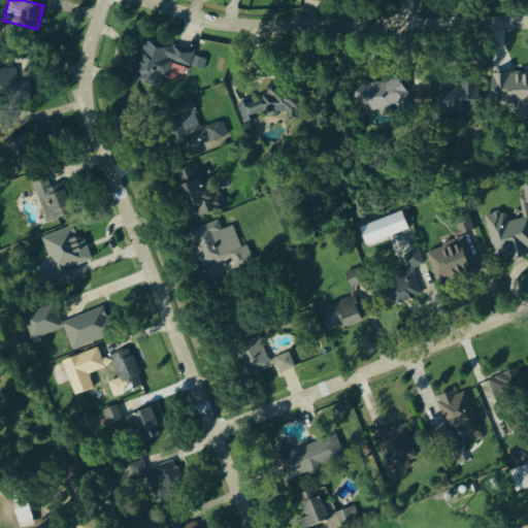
[(161,89),(173,61),(202,72),(207,61),(147,37),(132,77),(161,89)]
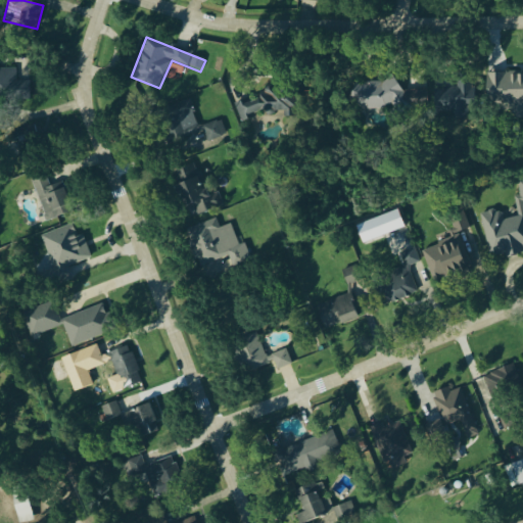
[(30,82),(15,83),(15,69),(0,68),(0,95),(30,95),(30,82)]
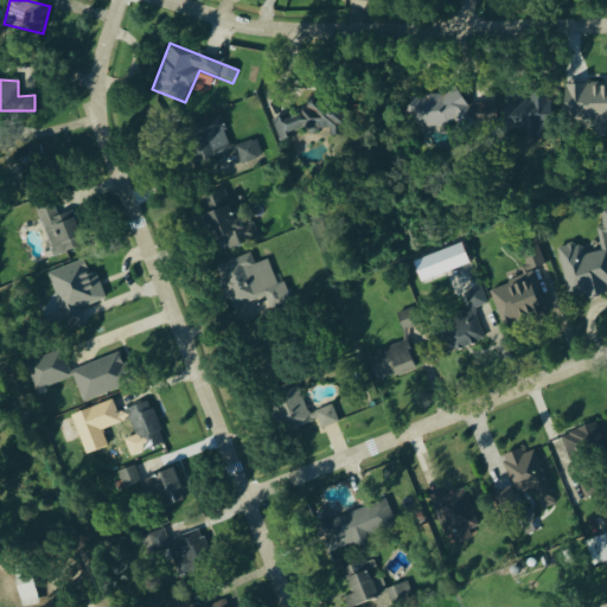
[(606,84),(566,85),(567,123),(602,122),(602,134),(606,134),(606,84)]
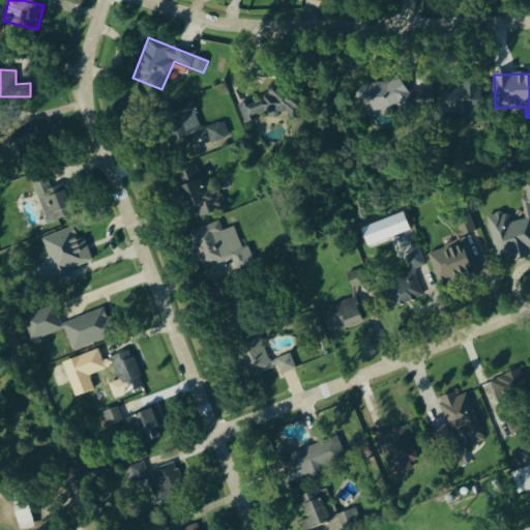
[(358,89),(366,117),(400,108),(403,116),(436,107),(431,88),(406,95),(402,77),(358,89)]
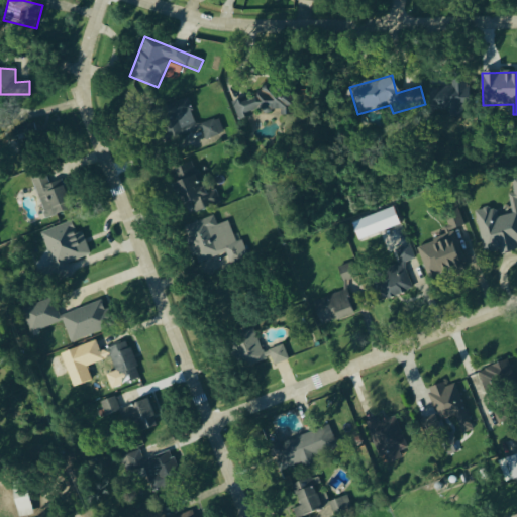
[(430,79),(431,112),(450,111),(450,117),(462,117),(461,106),(471,106),(470,78),(430,79)]
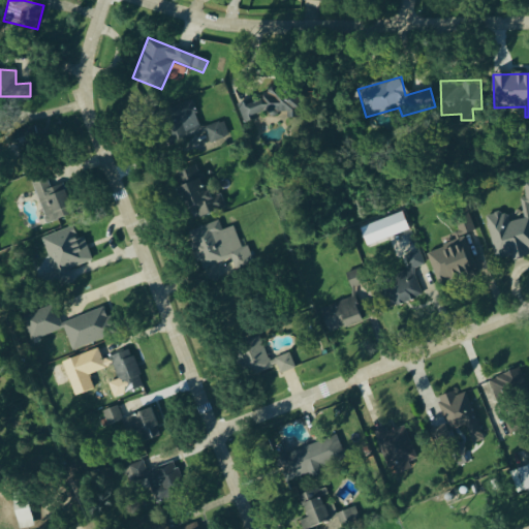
[(238,109),(245,125),(255,121),(284,109),(289,120),(306,114),(296,91),(288,95),(285,88),(238,109)]
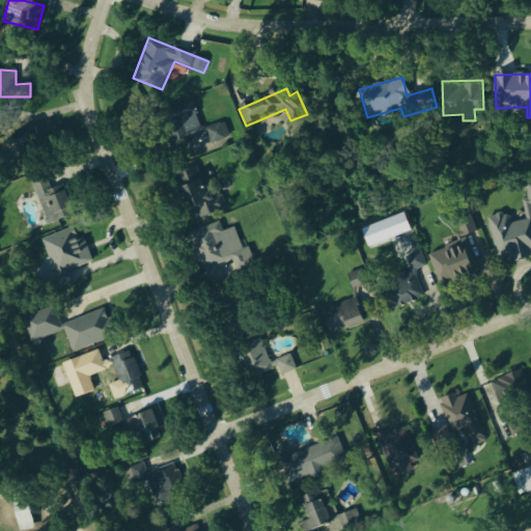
[(225,122),(200,130),(193,103),(172,109),(186,157),(230,143),(225,122)]
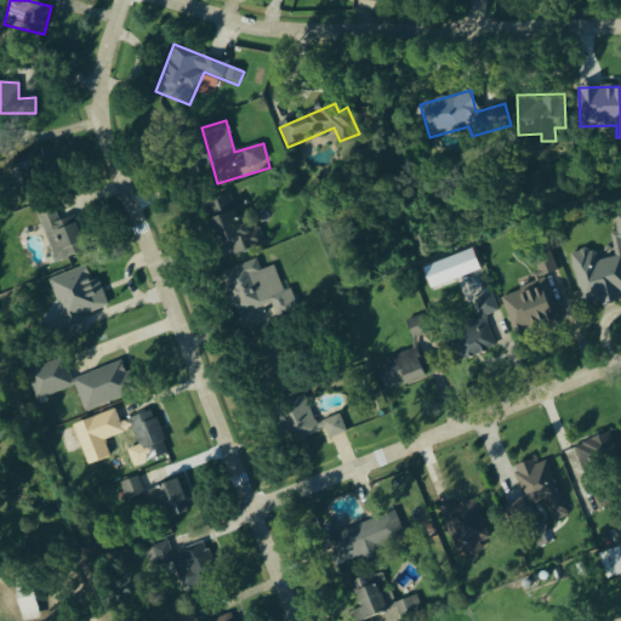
[(206,200),(223,260),(256,250),(239,191),(206,200)]
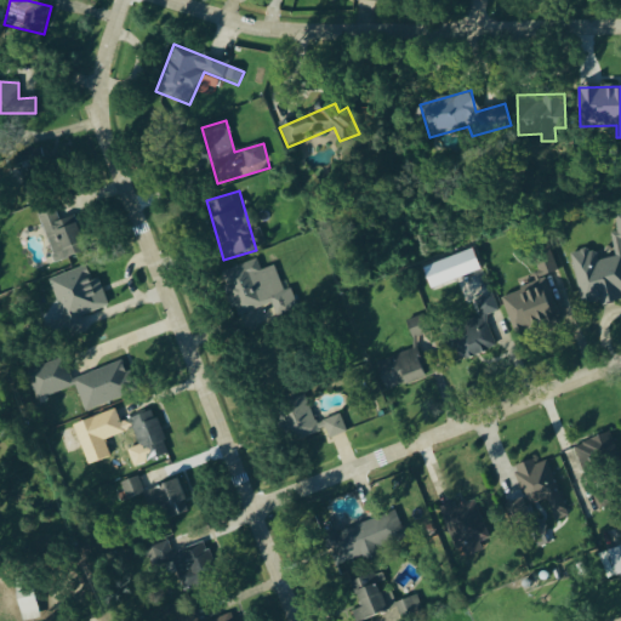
[(36,214),(56,263),(87,251),(74,216),(60,222),(53,208),(36,214)]
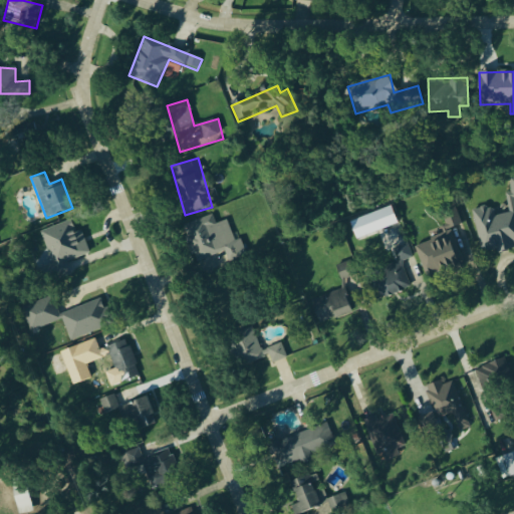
[(471,211),(484,255),(493,256),(513,250),(513,179),(510,179),(510,193),(507,194),(506,211),(474,210),(471,211)]
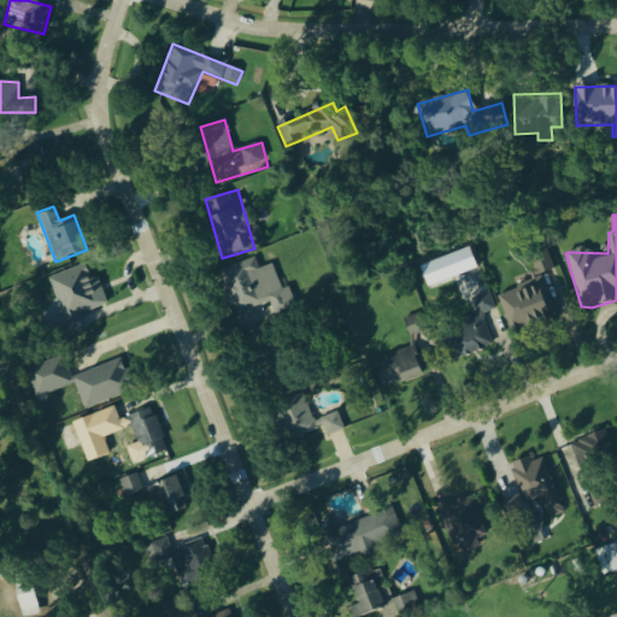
[(479,272),(472,251),(421,265),(427,287),(479,272)]
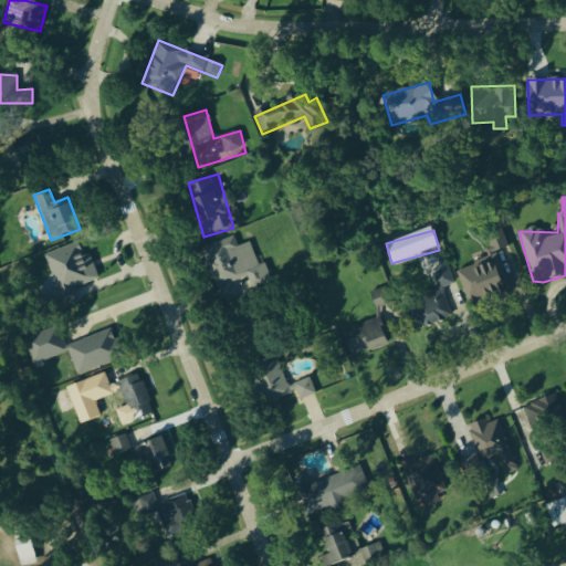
[(250,243),(237,248),(233,239),(202,250),(216,289),(248,278),(252,290),(272,282),(265,263),(258,266),(250,243)]
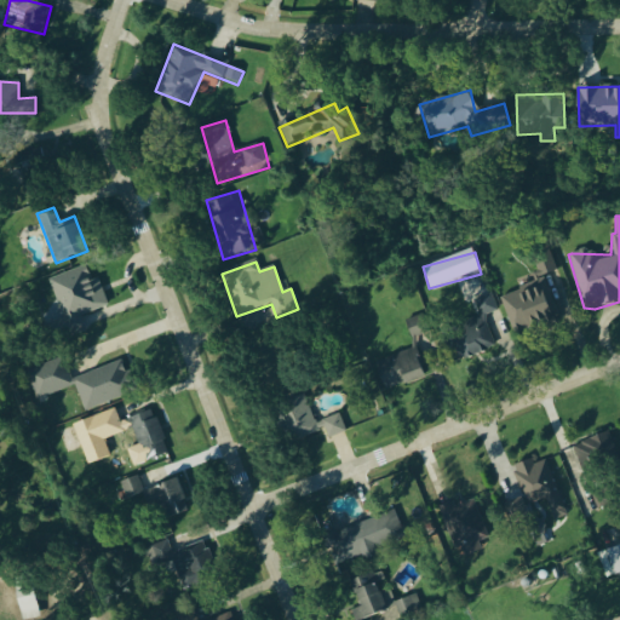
[(50,280),(65,323),(107,309),(91,265),(50,280)]
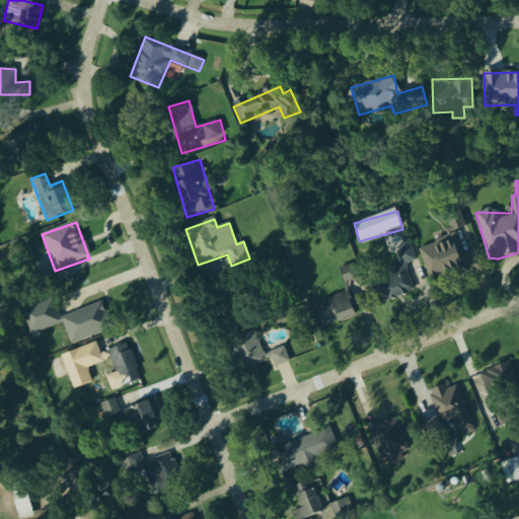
[(380,235),(393,267),(414,257),(401,227),(380,235)]
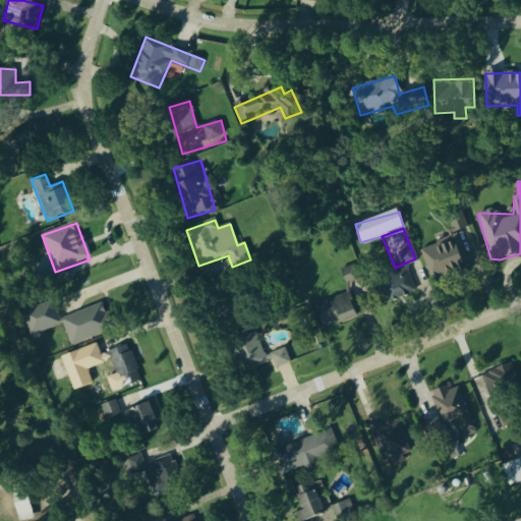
[(431,281),(478,266),(472,248),(464,250),(462,243),(453,245),(452,239),(421,249),(431,281)]
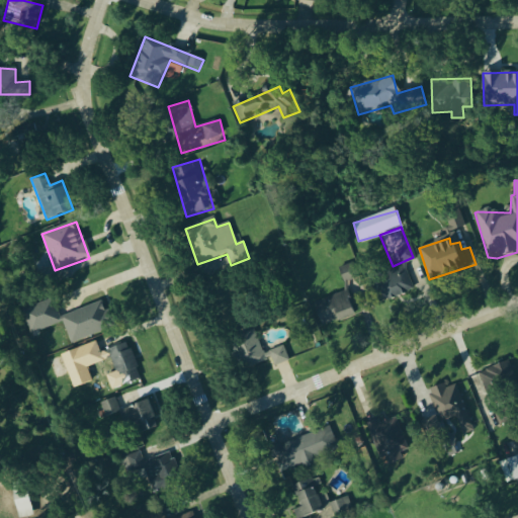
[(344,282),(358,279),(355,264),(340,268),(344,282)]
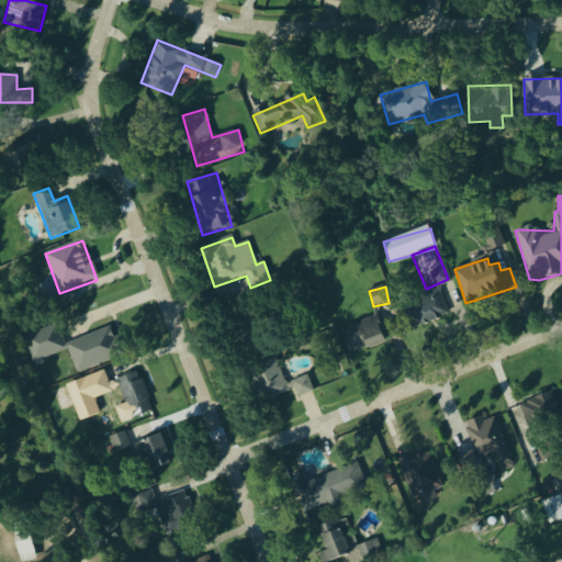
[(417,328),(449,315),(440,292),(407,305),(417,328)]
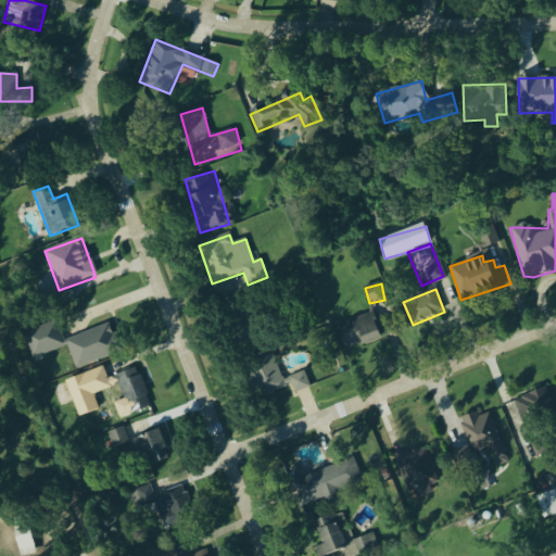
[(383,338),(373,312),(337,327),(348,353),(383,338)]
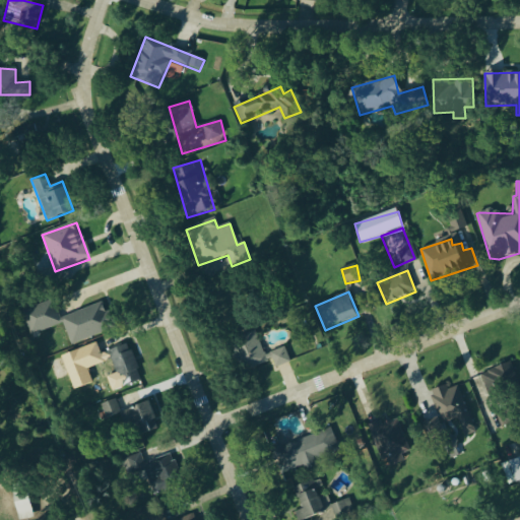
[(70,345),(115,329),(105,303),(60,318),(54,301),(20,312),(29,336),(63,324),(70,345)]
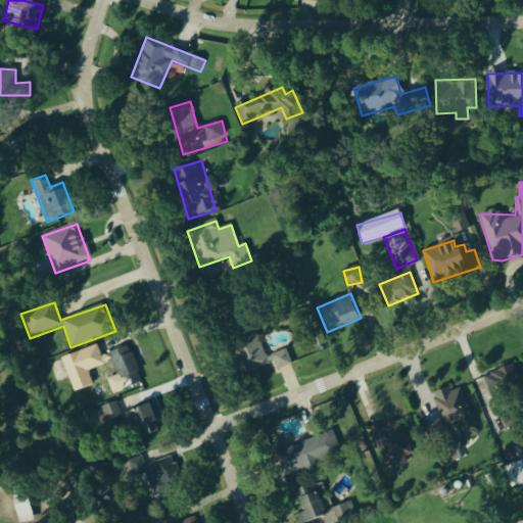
[(292,366),(286,350),(266,358),(259,340),(239,347),(248,373),(274,363),(277,371),(292,366)]
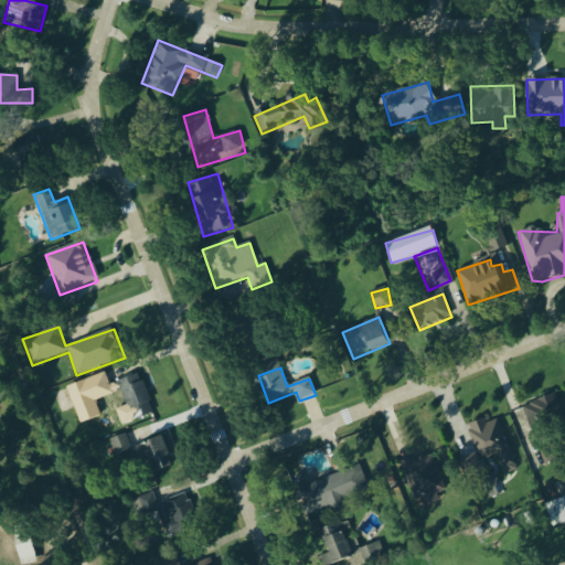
[(113,384),(115,394),(121,392),(131,422),(153,414),(140,374),(113,384)]
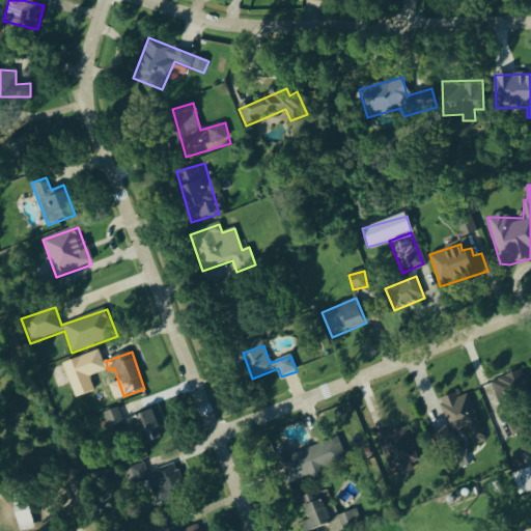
[(492,381),(499,409),(530,399),(530,397),(524,371),(492,381)]
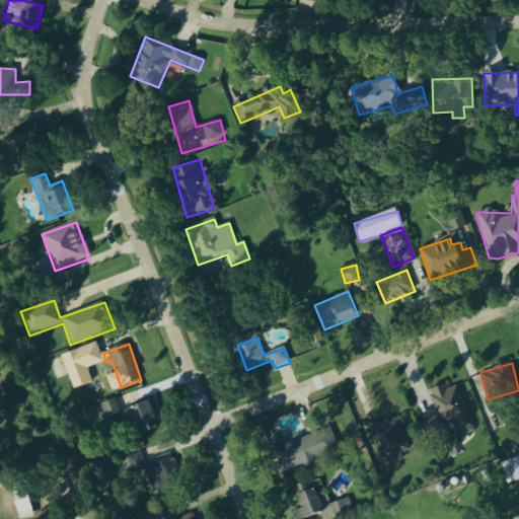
[(467,382),(450,388),(448,383),(429,390),(440,425),(454,420),(460,436),(476,431),(470,415),(477,413),(467,382)]
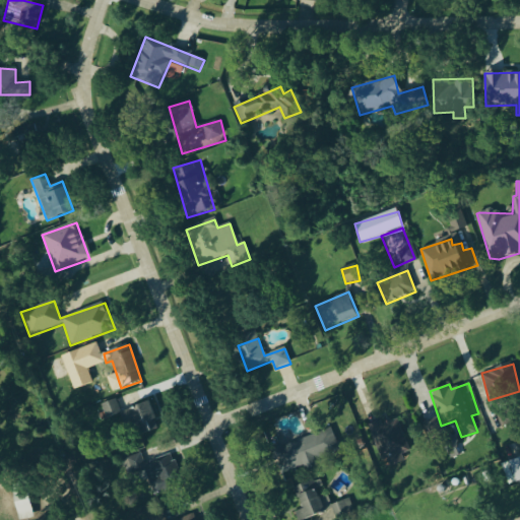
[(148,402),(120,412),(116,400),(100,406),(108,430),(115,427),(117,430),(130,425),(134,438),(158,430),(148,402)]
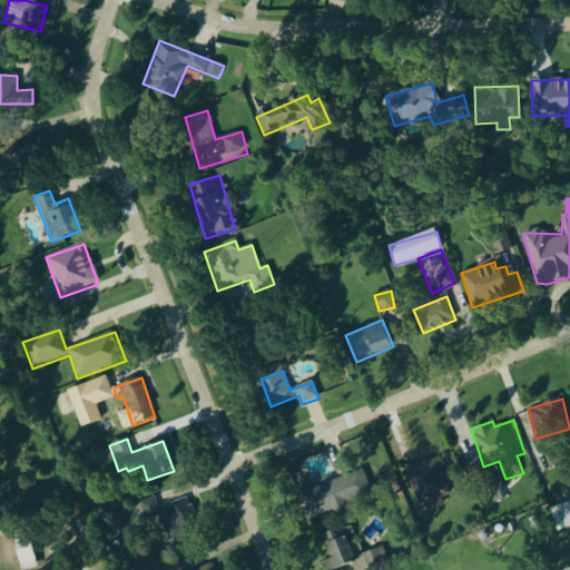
[(542,454),(550,469),(562,463),(556,449),(542,454)]
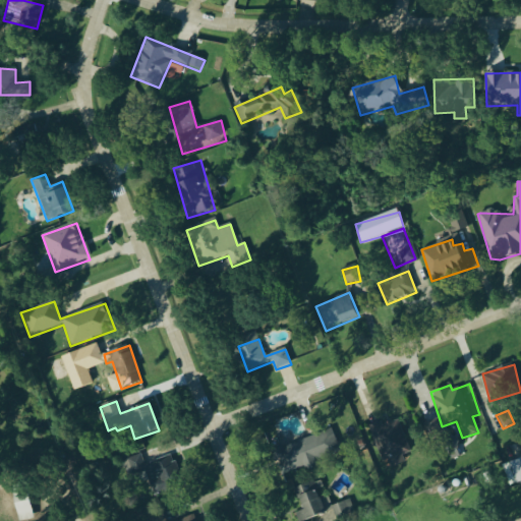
[(409,453),(398,422),(374,430),(387,461),(409,453)]
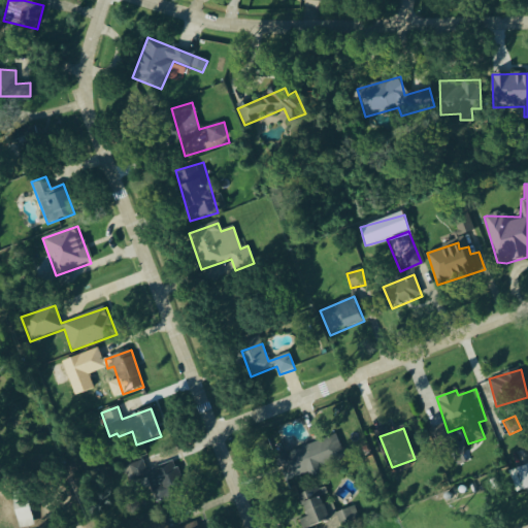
[(320,468),(343,460),(336,437),(281,455),(290,484),(322,473),(320,468)]
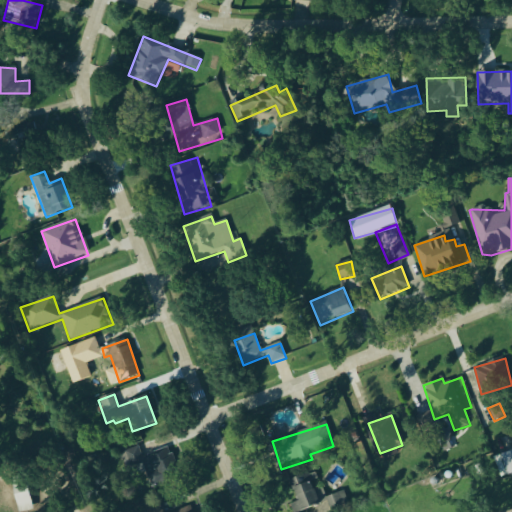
[(433,469),(470,461),(467,446),(451,449),(450,444),(428,449),(433,469)]
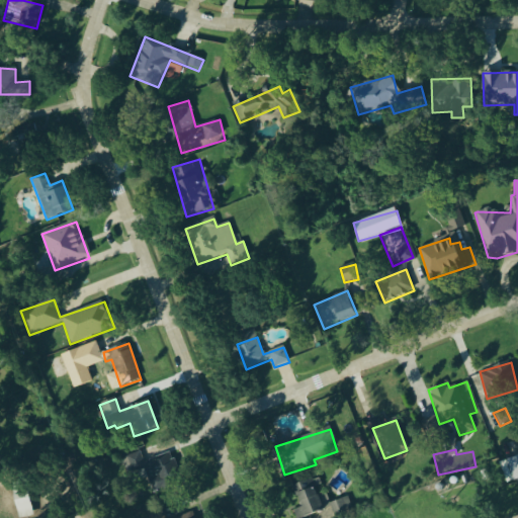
[(181,485),(171,453),(143,463),(140,453),(121,459),(126,476),(144,469),(152,494),(181,485)]
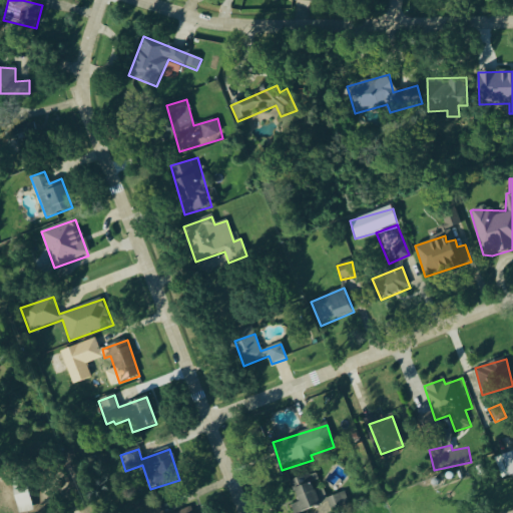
[(502,471),(512,472),(512,452),(504,452),(502,471)]
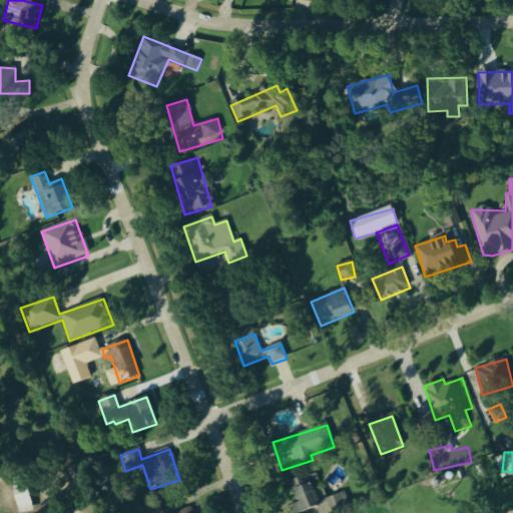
[(290,482),(297,504),(290,506),(292,512),(299,512),(322,506),(312,475),(290,482)]
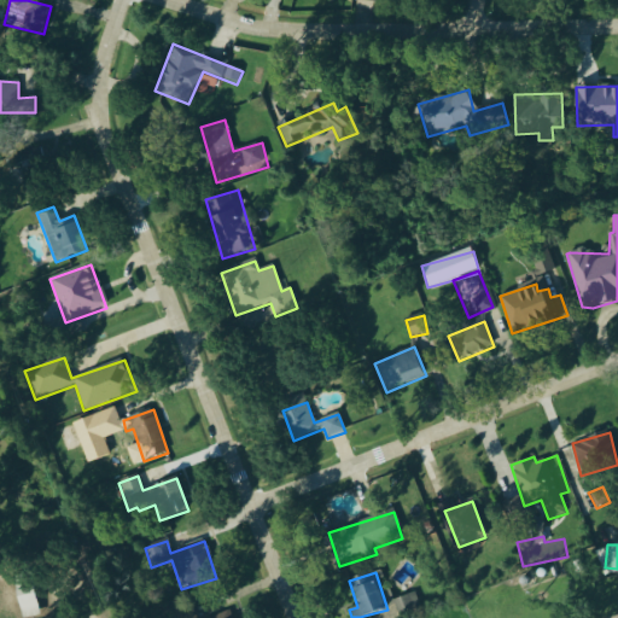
[(30,617),(39,616),(31,589),(15,594),(21,617),(30,617)]
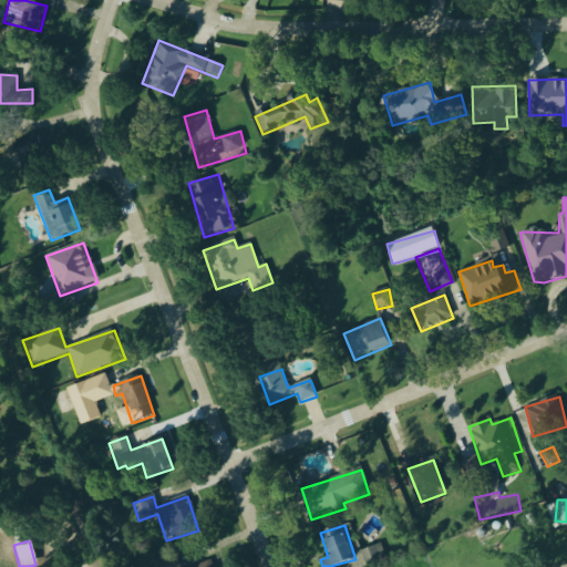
[(360,554),(367,566),(384,559),(379,546),(360,554)]
